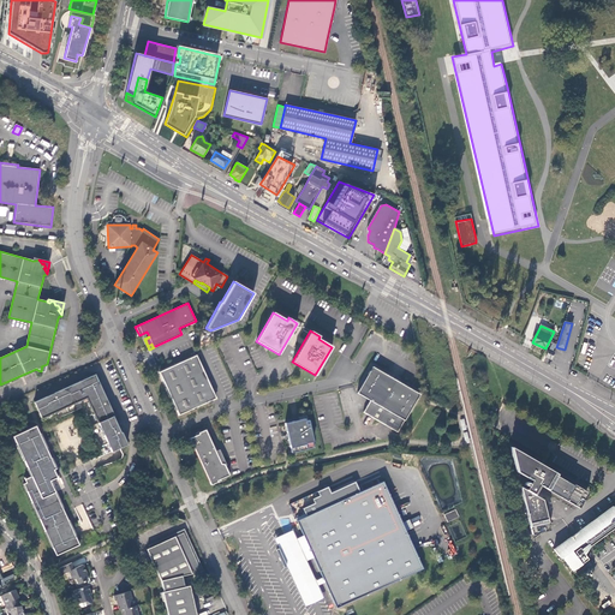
[(554,342),(550,350),(545,357),(551,360),(555,352),(554,351),(556,344),(554,342)]
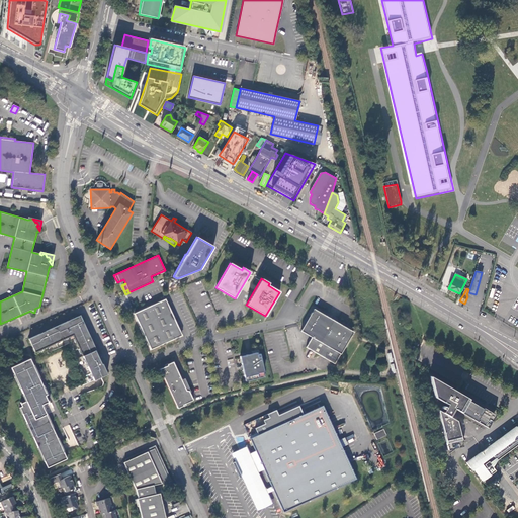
[(165,298),(134,313),(146,338),(151,348),(158,345),(158,346),(180,336),(179,333),(177,329),(178,328),(173,318),(172,318),(172,317),(168,308),(167,305),(168,305),(165,298)]
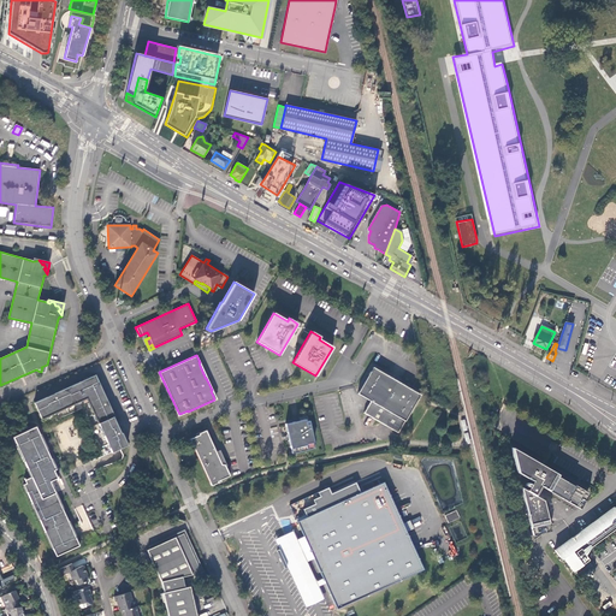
[(373,367),(357,394),(369,401),(363,413),(397,433),(420,395),(398,383),(389,377),(373,367)]
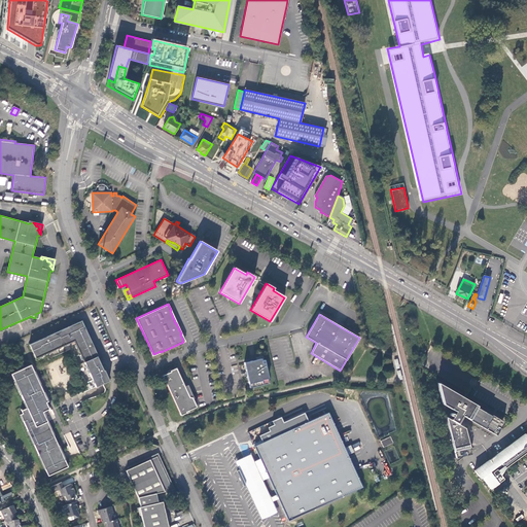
[(73,338),(96,386),(103,383),(109,380),(104,369),(103,370),(100,362),(101,362),(93,344),(92,345),(89,338),(90,338),(81,319),(46,335),(47,337),(40,340),(39,338),(28,343),(34,357),(70,341),(70,340),(73,338)]
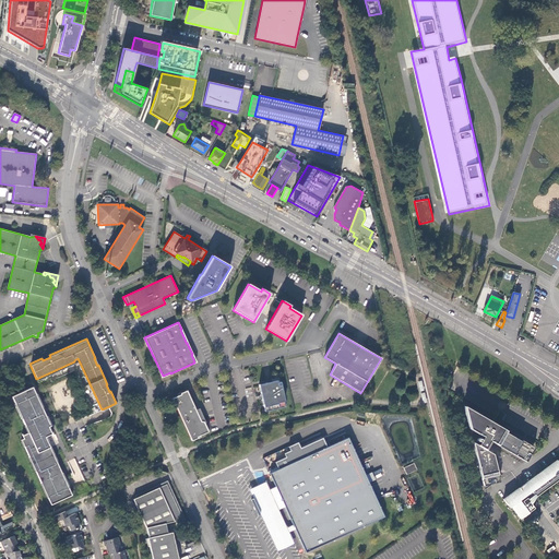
[(270,382),(259,384),(264,412),(286,406),(280,382),(277,382),(277,380),(270,382)]
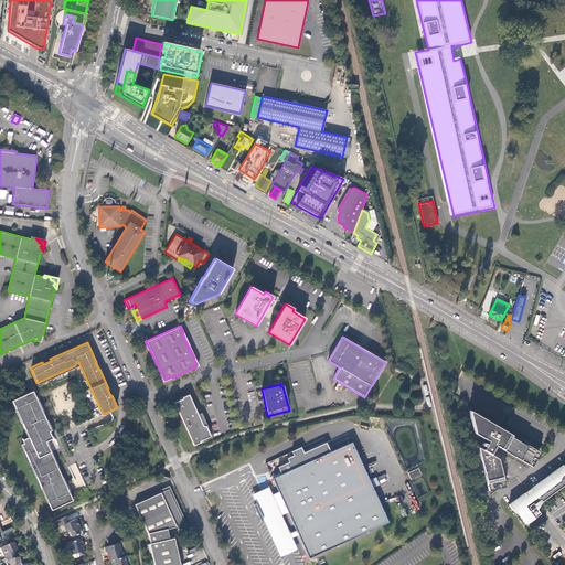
[(32,391),(11,401),(14,407),(16,407),(17,407),(23,420),(23,422),(22,423),(25,429),(28,429),(31,436),(28,437),(22,439),(22,438),(21,438),(23,443),(27,449),(24,450),(29,461),(31,460),(38,475),(35,476),(36,477),(41,487),(43,487),(50,501),(48,502),(51,510),(72,500),(68,492),(67,493),(62,482),(59,483),(57,480),(62,478),(57,467),(56,466),(55,467),(52,460),(52,459),(50,456),(45,458),(44,455),(50,451),(49,448),(46,448),(43,441),(46,440),(52,438),(52,439),(53,439),(49,430),(44,422),(46,420),(43,413),(38,415),(36,412),(40,411),(34,398),(35,398),(35,397),(36,397),(32,391)]
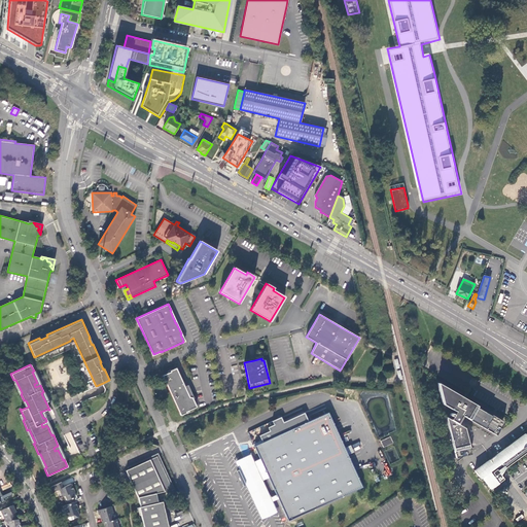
[(170,371),(170,372),(163,376),(180,415),(186,413),(185,412),(196,407),(191,397),(189,397),(190,394),(186,387),(184,388),(176,367),(170,371)]
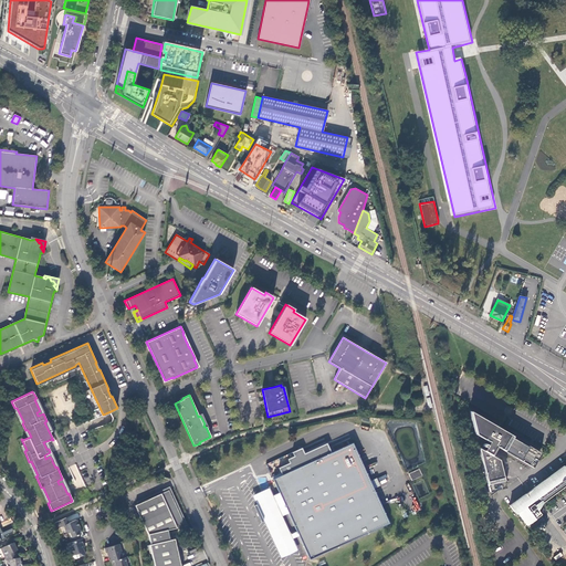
[(14,408),(21,423),(22,423),(23,422),(23,421),(17,408),(16,408),(14,408)]
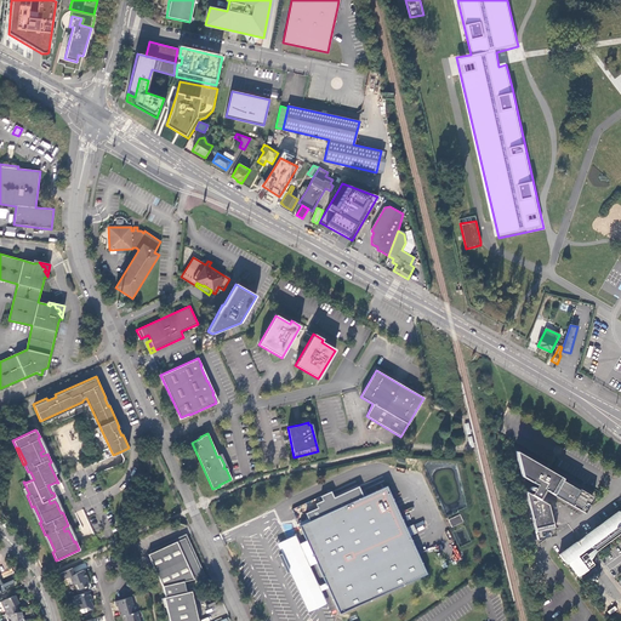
[(556,535),(547,505),(539,500),(537,499),(543,489),(585,513),(594,497),(516,451),(522,477),(536,485),(534,489),(531,486),(530,489),(533,491),(530,495),(530,494),(525,491),(539,547),(540,547),(539,545),(546,540),(547,541),(546,537),(556,535)]
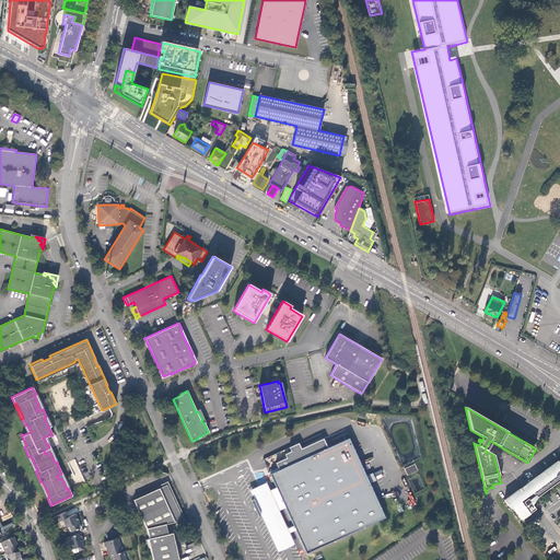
[(307,458),(298,463),(271,475),(278,489),(287,508),(295,526),(298,531),(308,555),(386,518),(350,439),(307,458)]
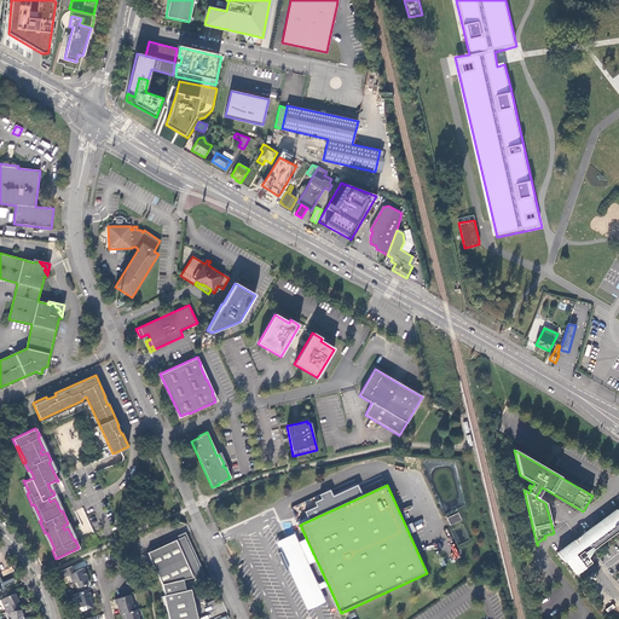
[(48,498),(50,502),(55,499),(57,503),(57,504),(61,512),(62,510),(63,512),(63,510),(56,495),(55,495),(48,498)]
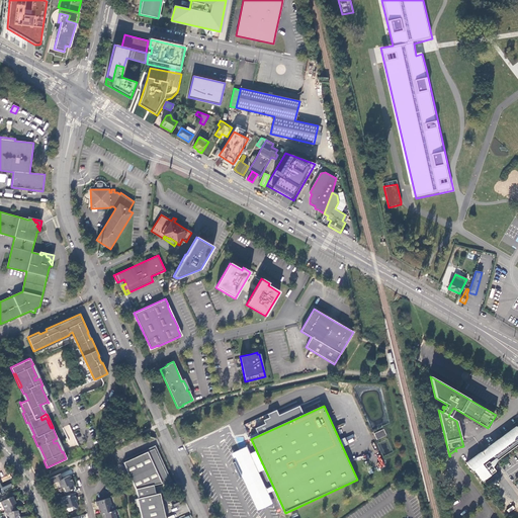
[(272,422),(275,428),(284,424),(281,418),(272,422)]
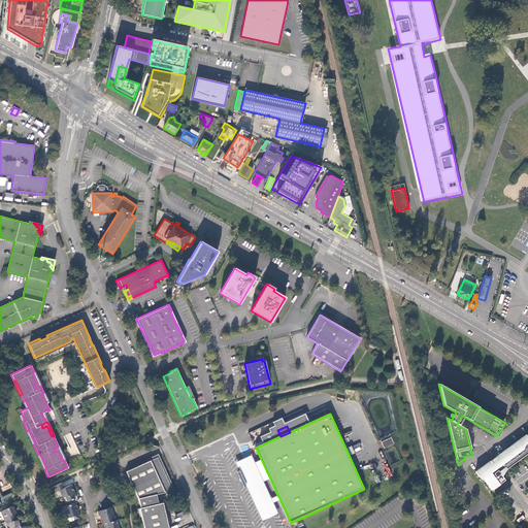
[(27,431),(33,446),(34,446),(33,444),(35,443),(29,430),(27,431)]
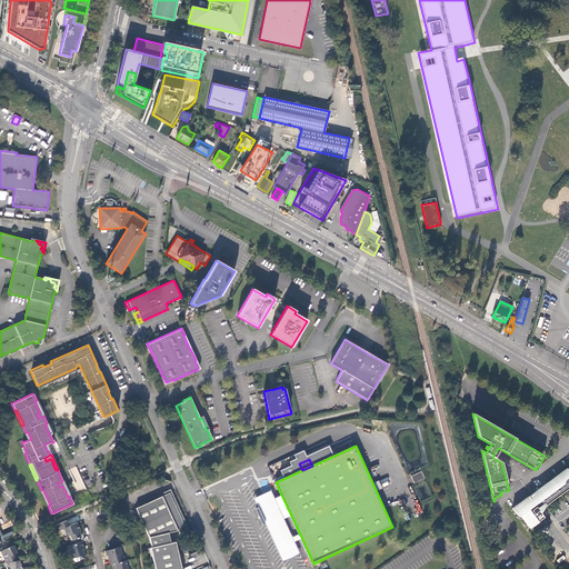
[(70,469),(75,478),(79,476),(76,467),(70,469)]
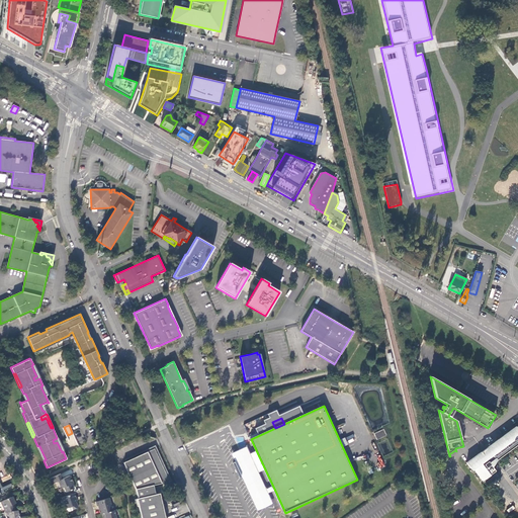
[(470,468),(472,467),(482,481),(495,470),(491,464),(517,443),(517,429),(516,427),(466,462),(470,468)]
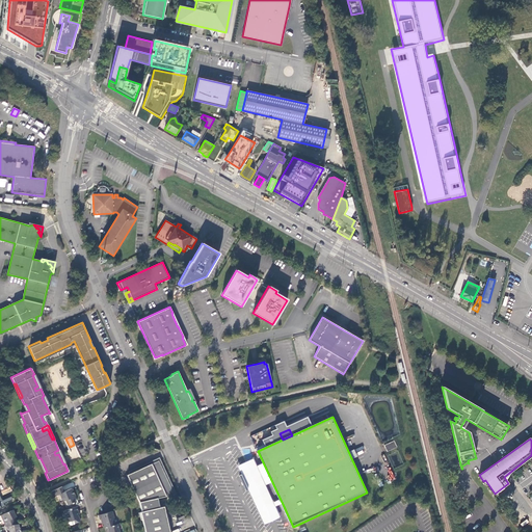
[(386,446),(389,452),(398,448),(395,442),(386,446)]
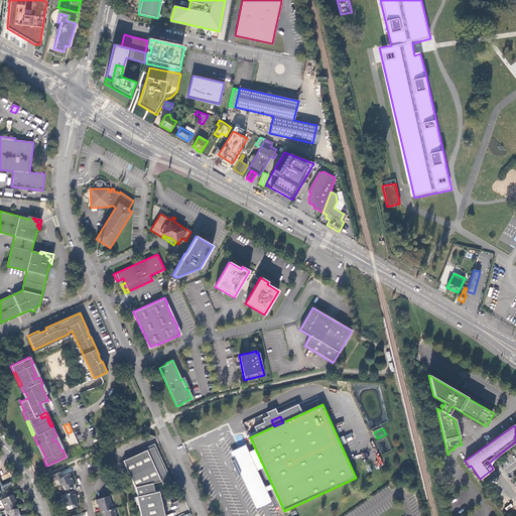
[(56,436),(52,438),(53,441),(56,440),(61,450),(62,449),(63,449),(57,435),(56,436)]
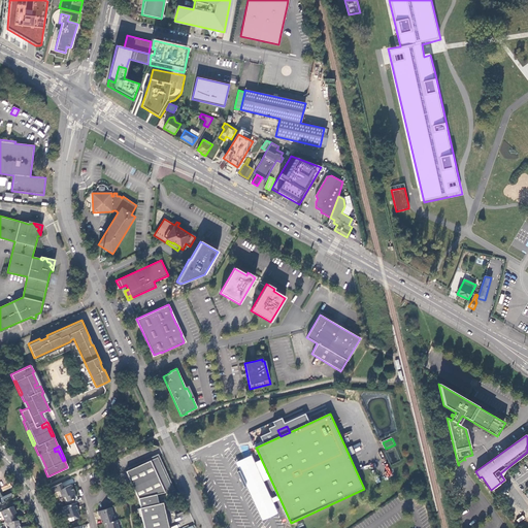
[(38,455),(38,456),(44,469),(46,468),(40,455),(38,455)]
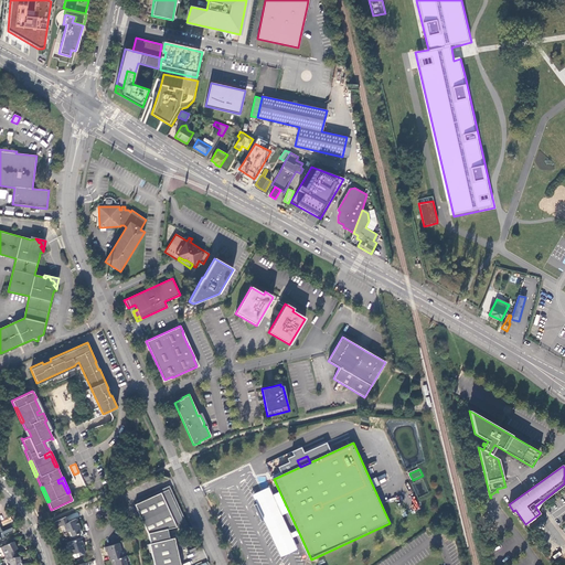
[(289,512),(280,493),(274,496),(270,488),(253,496),(281,558),(298,551),(292,539),(300,535),(298,531),(290,534),(283,515),(289,512)]
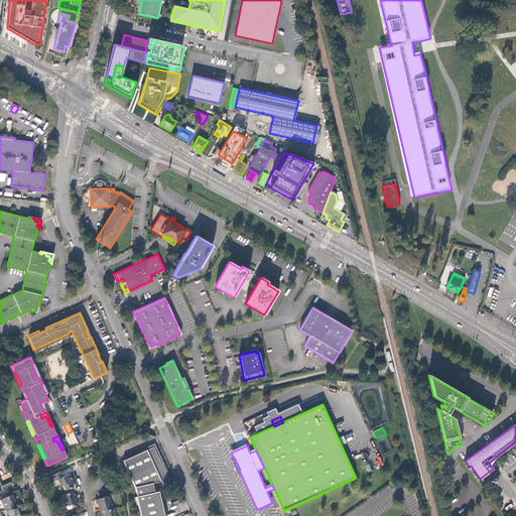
[(153,446),(122,461),(135,488),(137,497),(135,497),(140,515),(164,515),(158,491),(154,492),(152,483),(168,480),(153,446)]
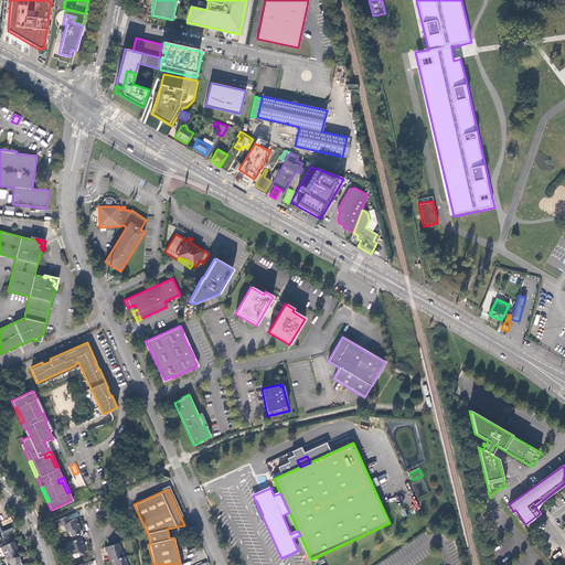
[(67,522),(66,518),(55,522),(57,528),(63,525),(65,531),(68,532),(70,532),(72,536),(70,537),(72,542),(80,540),(81,539),(80,535),(83,534),(77,520),(71,522),(68,523),(67,522)]
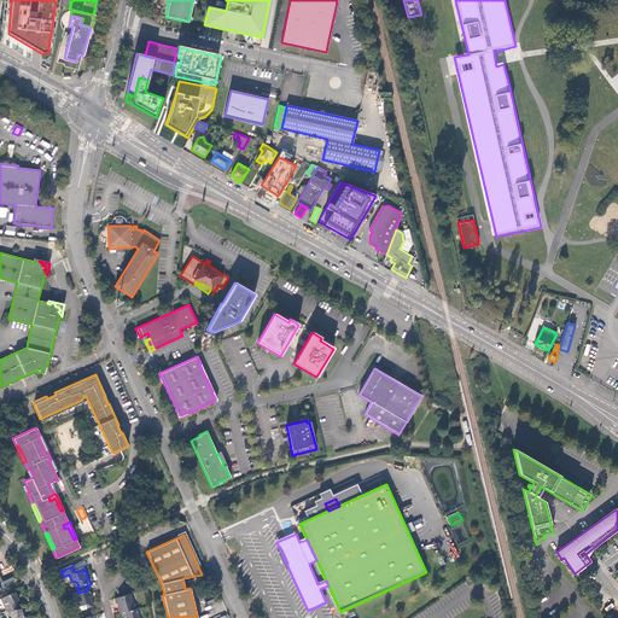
[(79,593),(75,594),(76,600),(77,600),(80,607),(80,610),(82,611),(86,610),(86,608),(93,606),(89,596),(87,590),(79,593)]
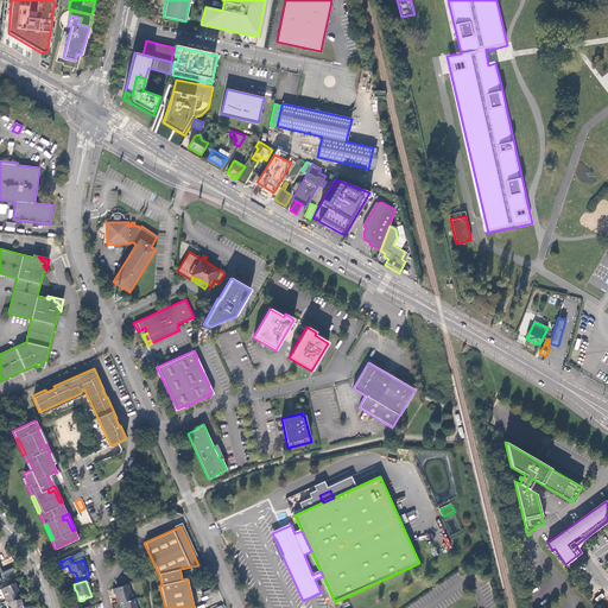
[(5,603),(17,601),(17,597),(14,594),(18,593),(14,584),(0,590),(5,602),(5,603)]
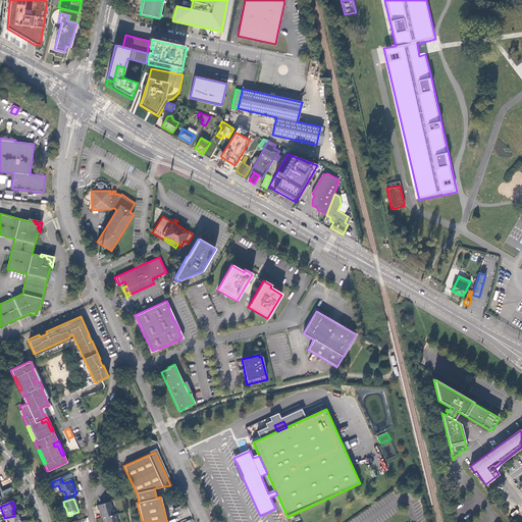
[(110,503),(96,507),(97,511),(99,512),(100,515),(101,514),(102,518),(105,518),(113,516),(110,503)]
